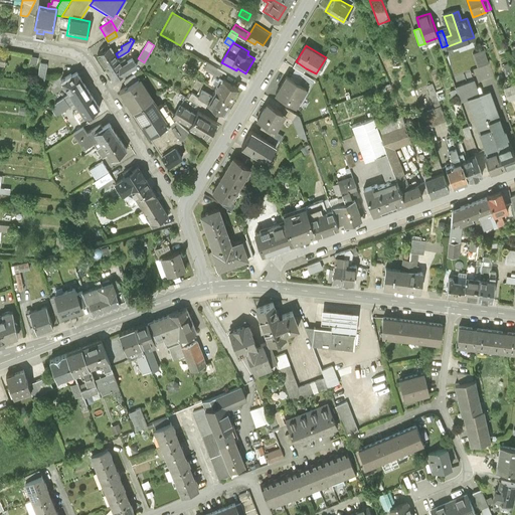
[(105,66),(118,57),(116,53),(111,46),(98,54),(105,66)]
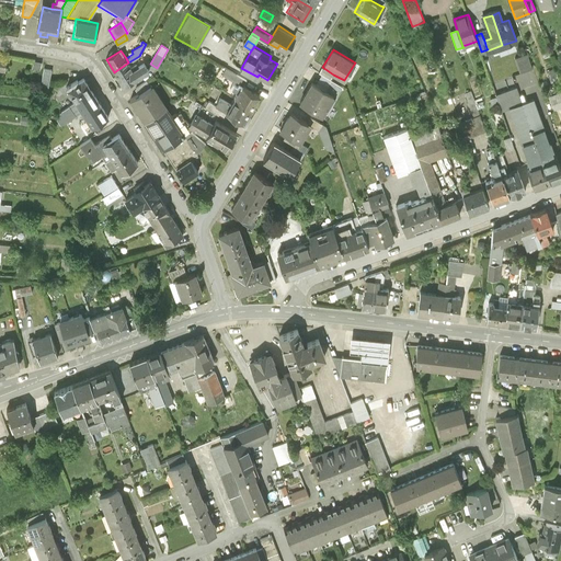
[(521,72),(533,69),(527,55),(516,58),(521,72)]
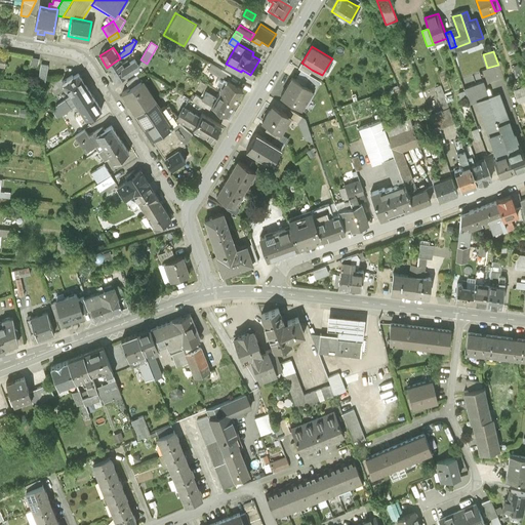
[(120,58),(107,68),(115,80),(138,66),(134,59),(130,62),(128,59),(123,63),(120,58)]
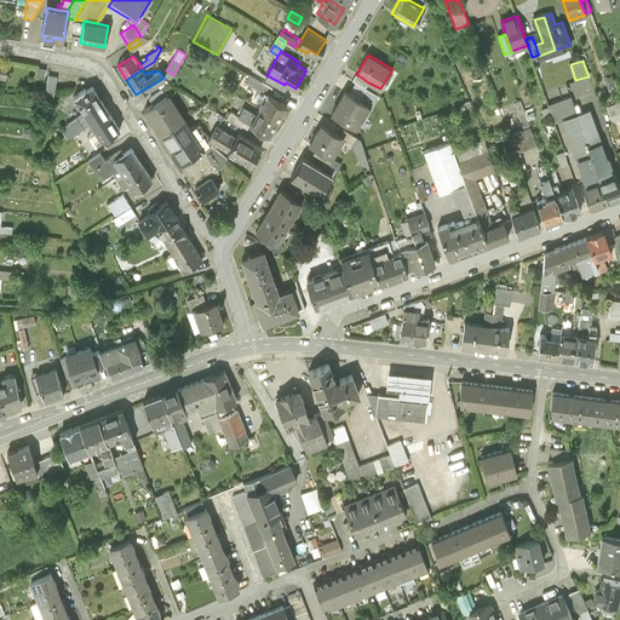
[(368,82),(356,74),(352,80),(356,82),(365,87),(368,82)]
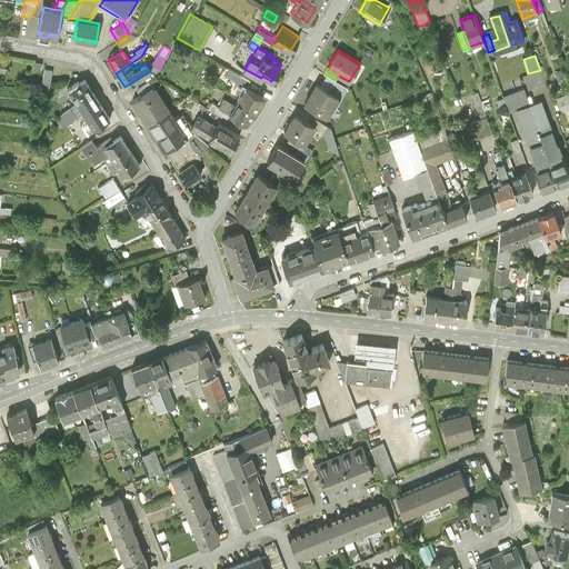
[(52,71),(45,69),(41,88),(49,89),(52,71)]
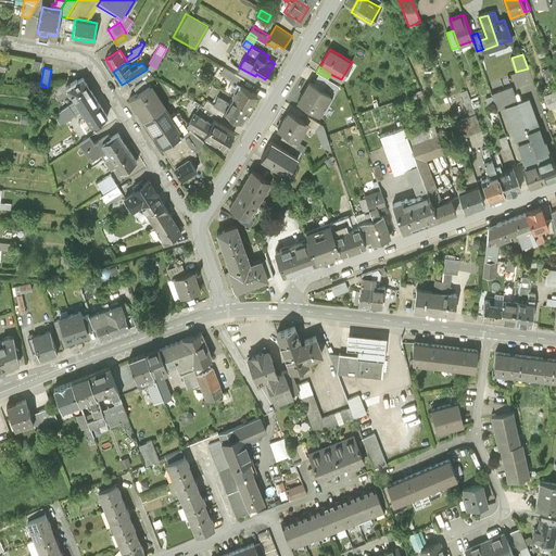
[(225,67),(220,73),(234,81),(239,85),(240,84),(243,78),(225,67)]
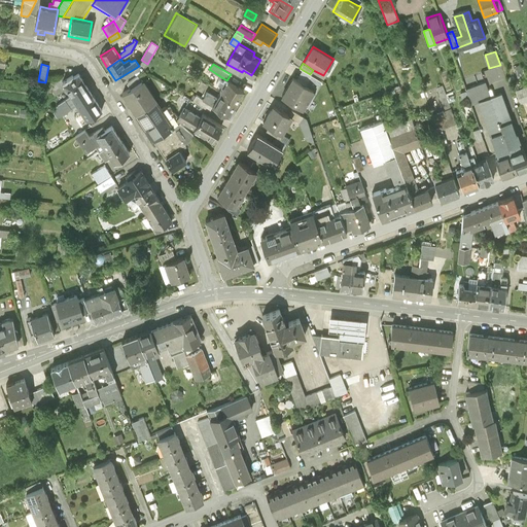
[(524,73),(522,65),(515,67),(518,75),(524,73)]
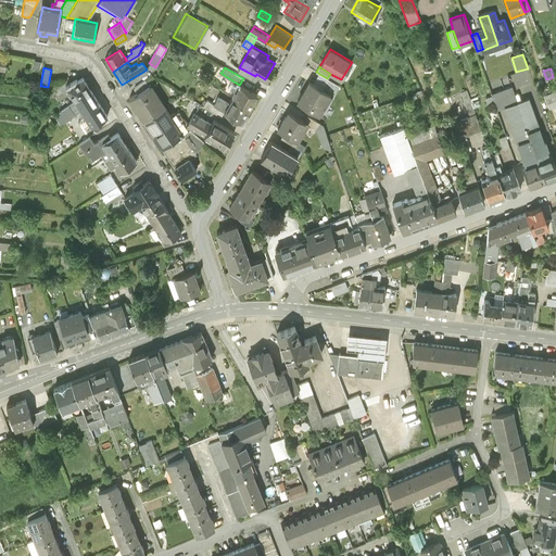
[(313,84),(332,95),(338,86),(327,78),(319,74),(313,84)]
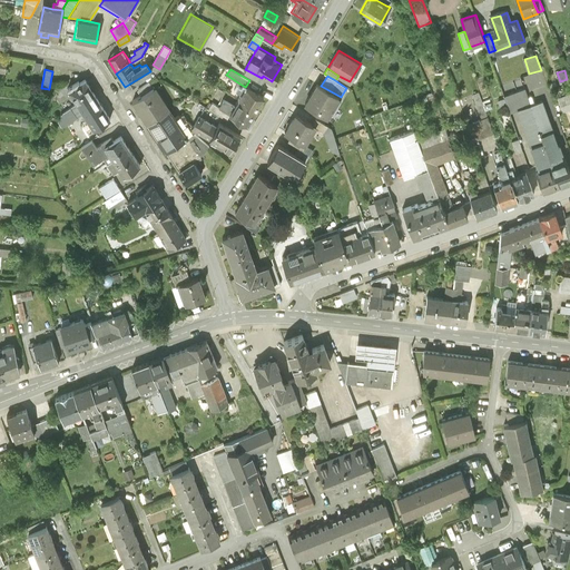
[(95,94),(85,78),(68,88),(78,104),(95,94)]
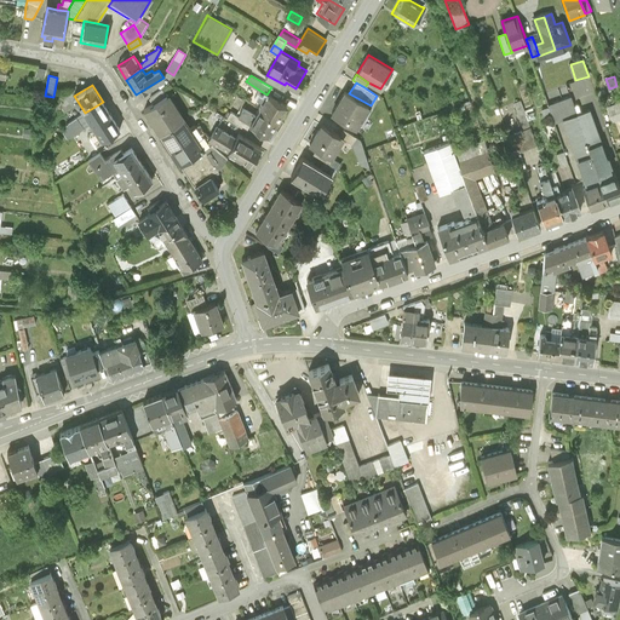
[(263,101),(259,107),(279,119),(286,104),(268,93),(267,95),(260,91),(257,97),(263,101)]
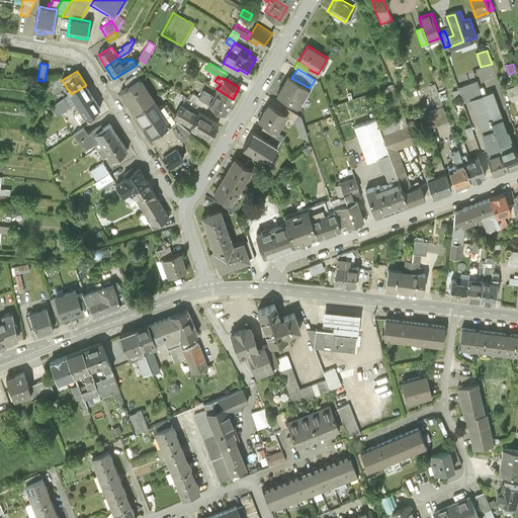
[(287,76),(277,94),(297,107),(310,88),(291,78),(288,76),(287,76)]
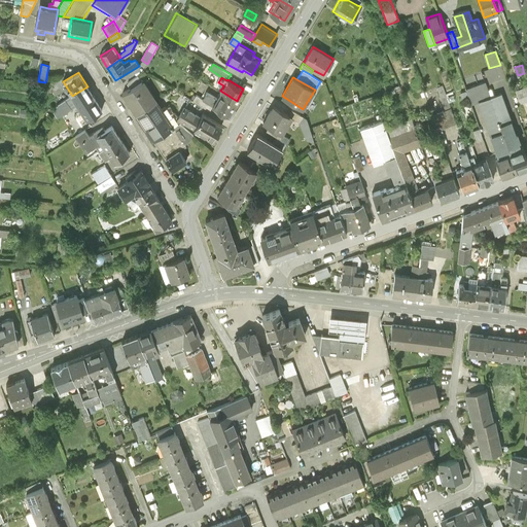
[(157,101),(144,80),(124,93),(137,113),(157,101)]
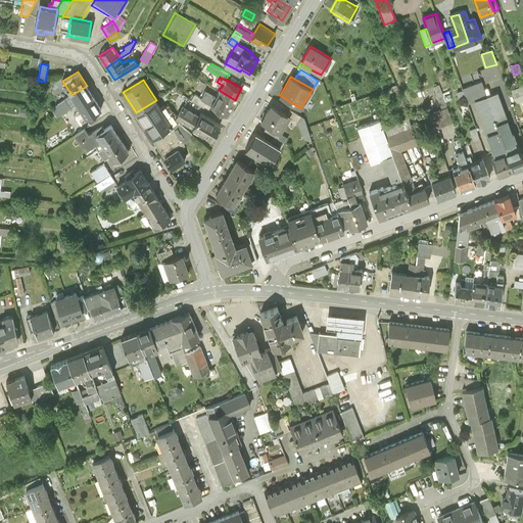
[(481,81),(462,88),(467,103),(476,100),(486,96),(481,81)]
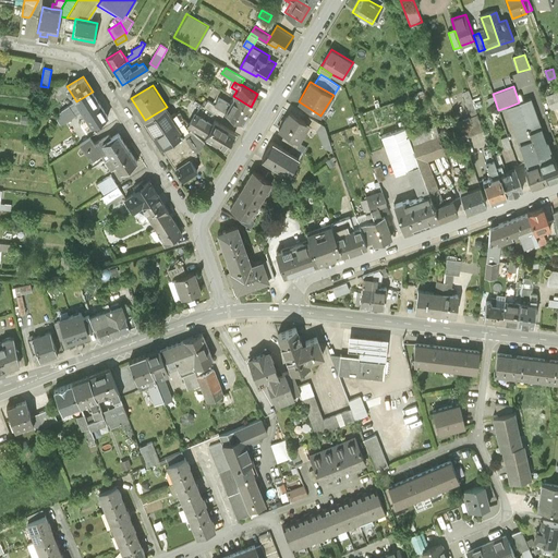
[(552,109),(557,106),(557,89),(546,95),(552,109)]
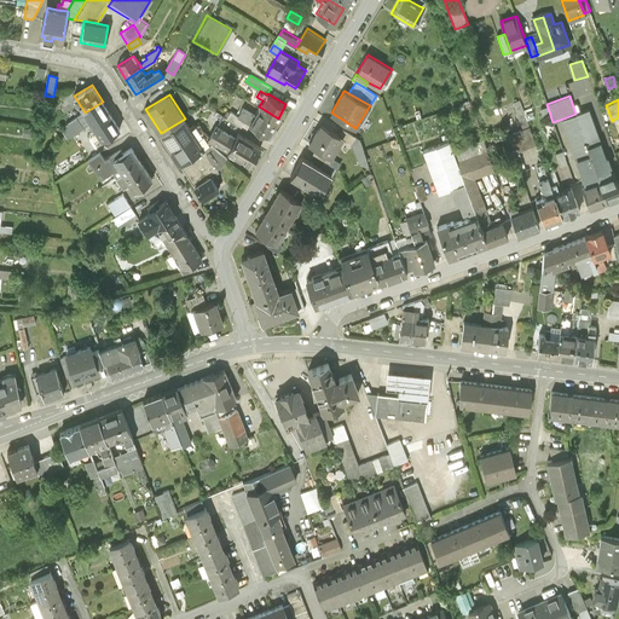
[(513,103),(522,129),(530,127),(520,100),(513,103)]
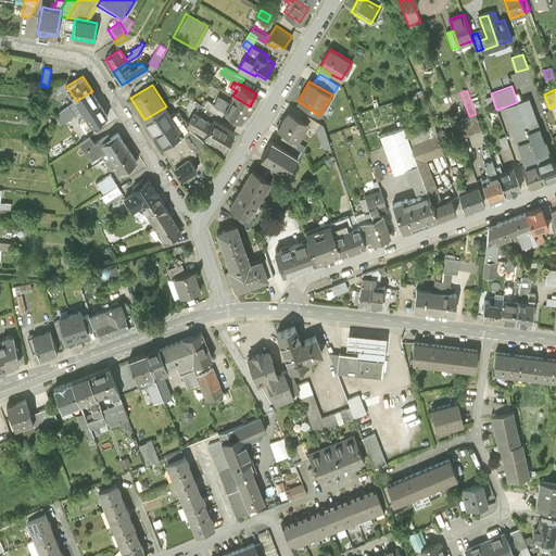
[(105,114),(92,91),(76,101),(90,124),(105,114)]
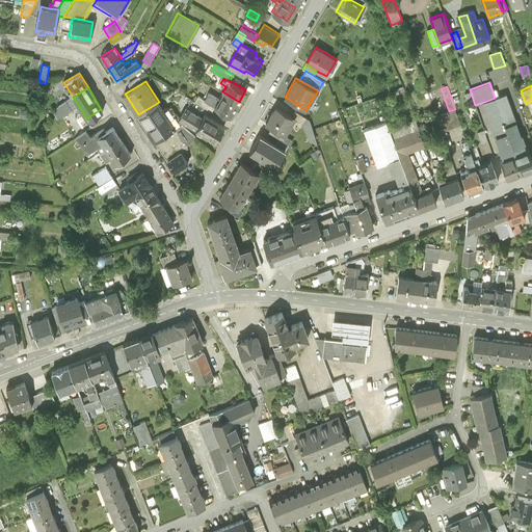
[(239,102),(222,91),(219,98),(209,91),(204,100),(231,115),(239,102)]
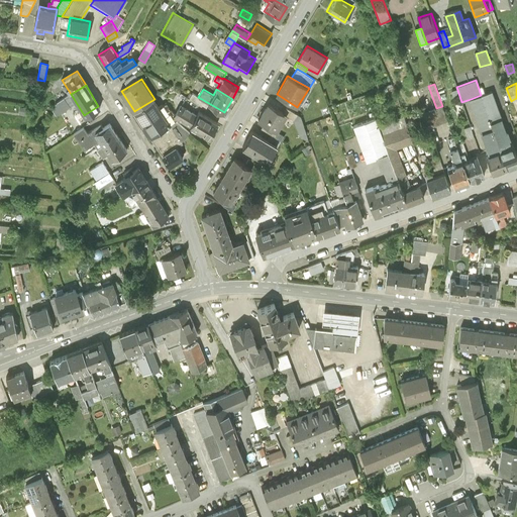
[(492,92),(481,95),(500,148),(512,143),(507,130),(506,131),(492,92)]
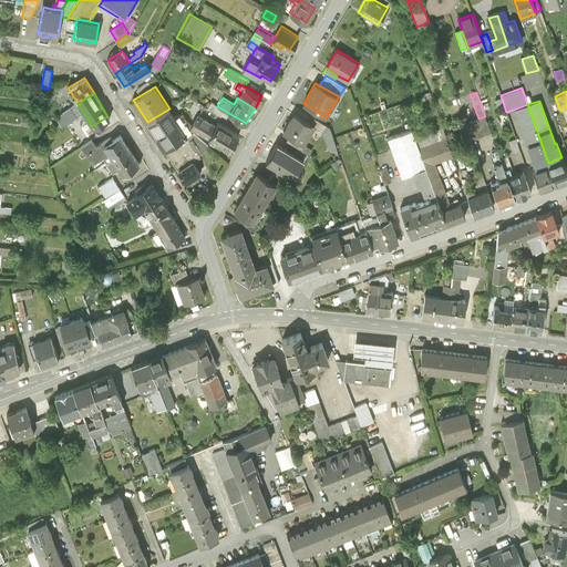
[(82,114),(75,104),(62,112),(59,119),(58,121),(62,127),(82,114)]
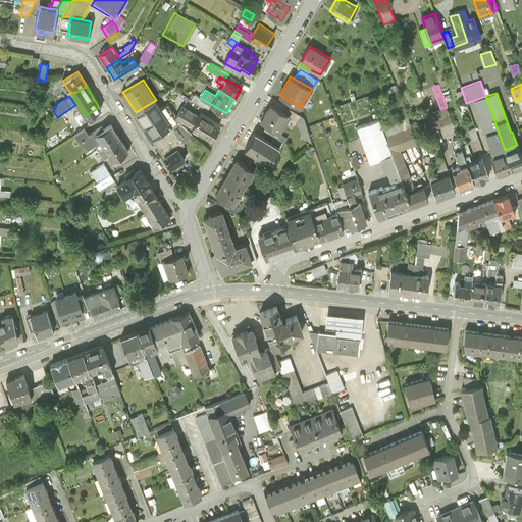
[(505,150),(485,96),(475,100),(494,154),(505,150)]
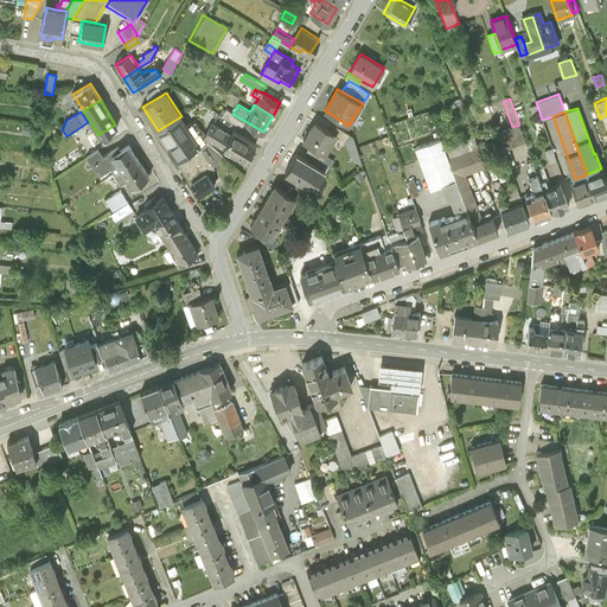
[(199,146),(181,116),(158,131),(177,160),(199,146)]
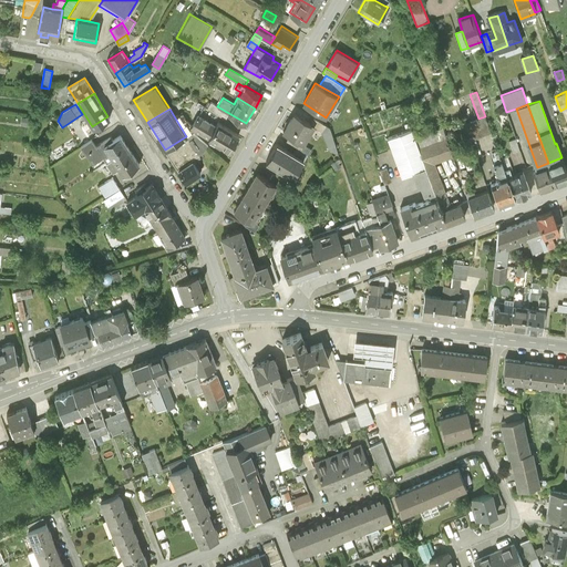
[(239,135),(218,122),(216,125),(199,115),(192,129),(217,144),(216,146),(220,148),(222,147),(229,152),(239,135)]
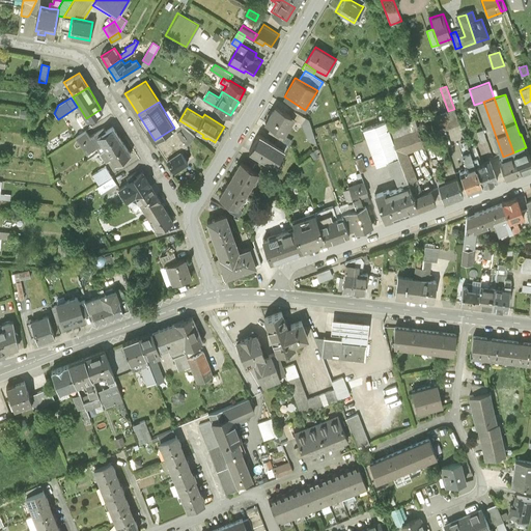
[(267,123),(266,124),(272,128),(282,134),(284,135),(294,118),(291,117),(290,116),(276,108),(267,123)]
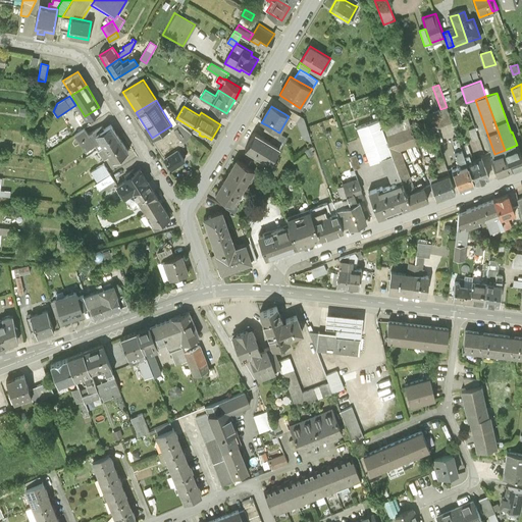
[(440,109),(427,114),(433,129),(453,122),(447,107),(440,109)]
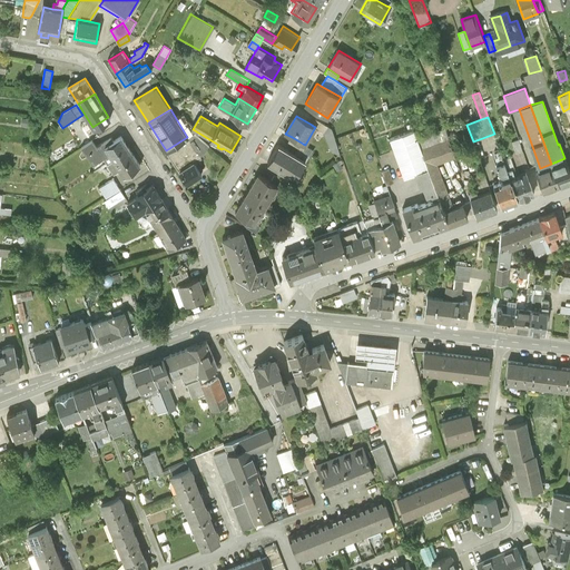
[(315,118),(312,125),(313,126),(315,127),(323,131),(327,126),(315,118)]
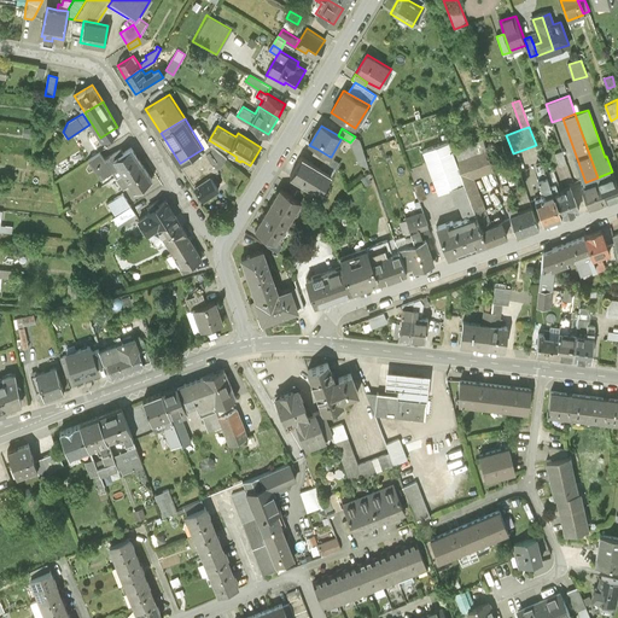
[(359,139),(355,136),(350,143),(362,172),(368,169),(362,149),(359,139)]
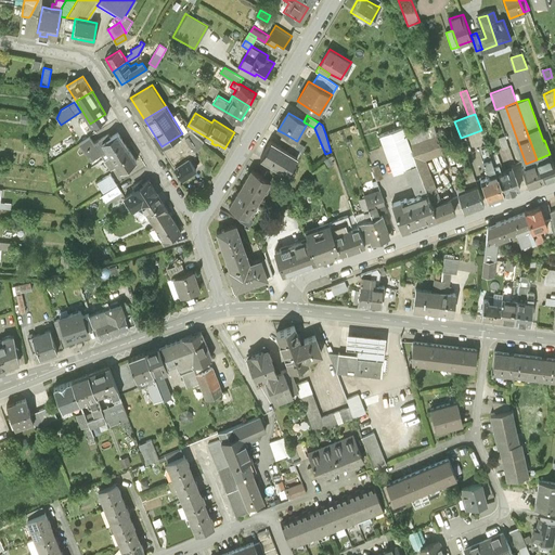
[(434,126),(405,136),(412,154),(415,165),(426,193),(430,205),(441,202),(426,159),(443,153),(434,126)]
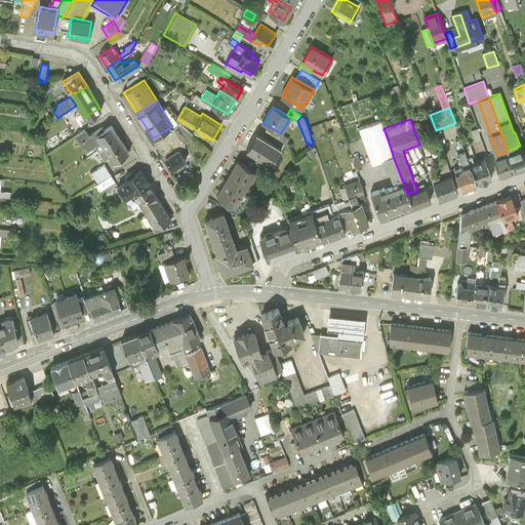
[(384,128),(380,120),(359,127),(372,163),(382,160),(393,156),(390,146),(384,128)]
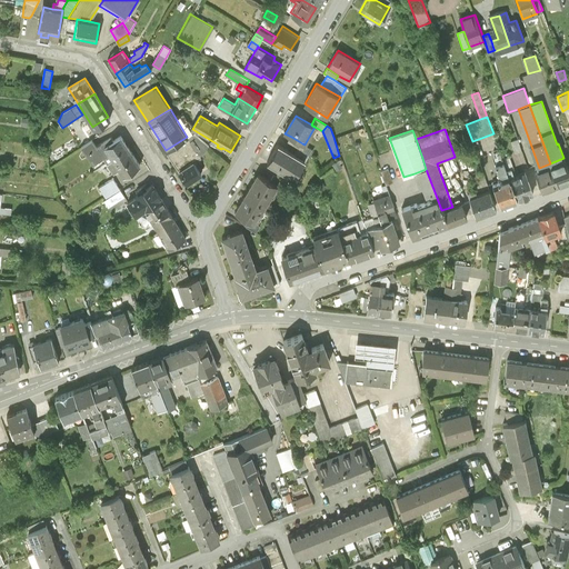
[(179,171),(192,162),(200,158),(209,146),(192,133),(187,137),(166,150),(179,171)]
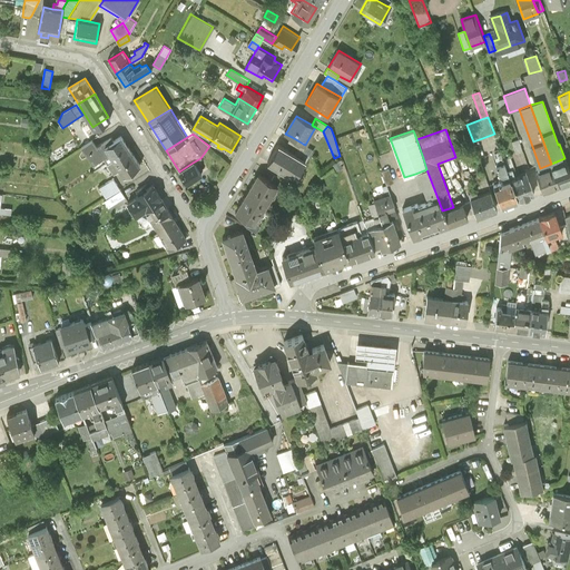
[(288,143),(298,149),(308,156),(313,149),(305,145),(303,144),(292,137),(288,143)]
